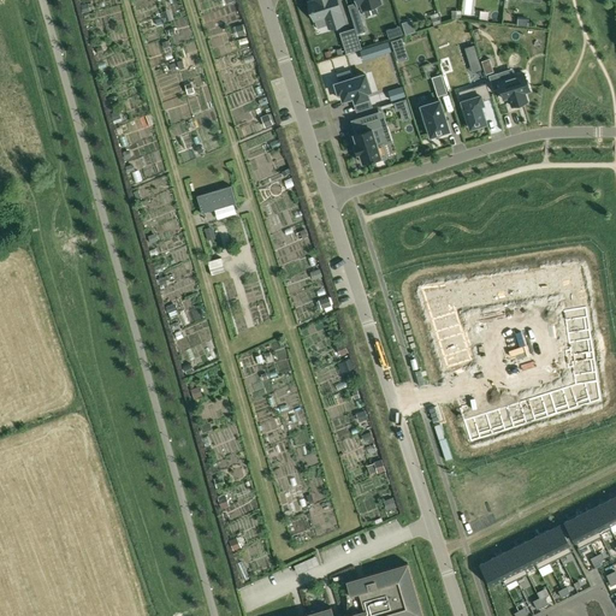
[(314,0),(315,1),(309,3),(314,19),(325,17),(329,28),(343,23),(336,0),(314,0)]
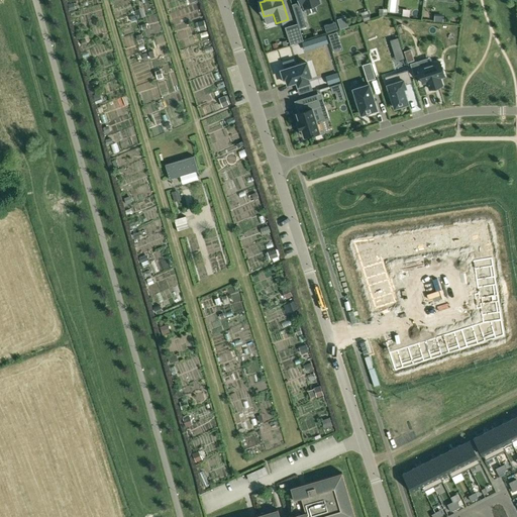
[(307,26),(303,14),(296,16),(300,28),(307,26)]
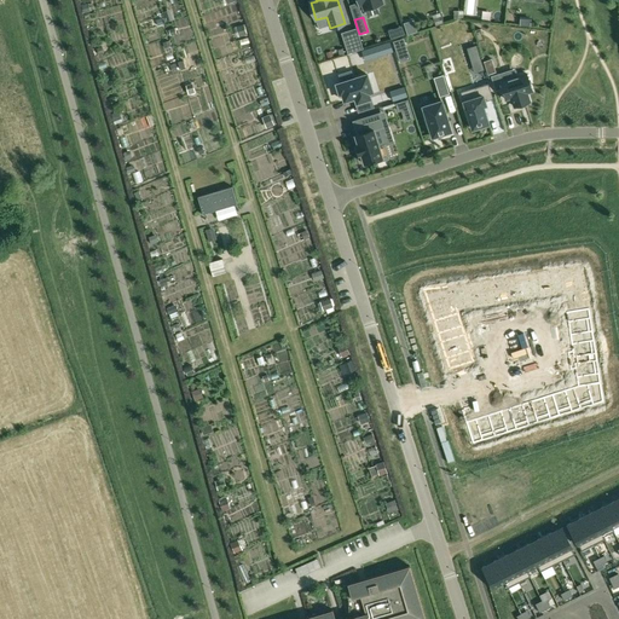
[(238,36),(247,34),(243,24),(236,27),(238,36)]
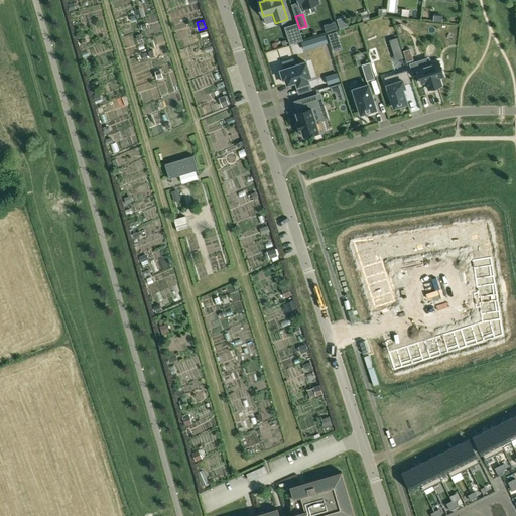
[(290,38),(292,44),(302,41),(297,24),(290,26),(294,37),(290,38)]
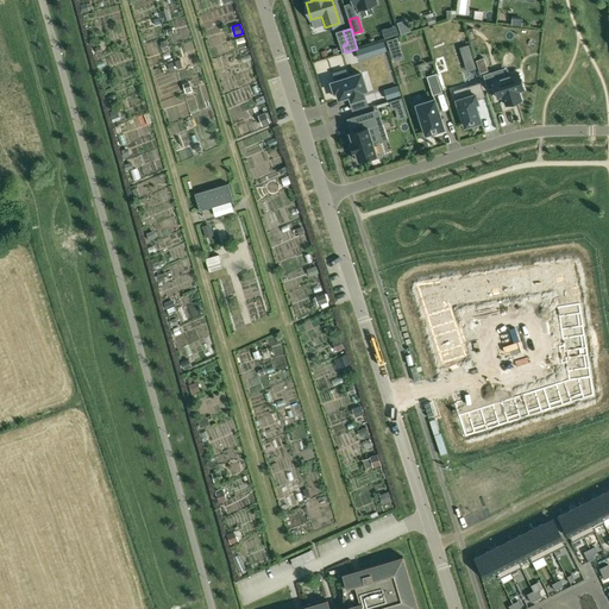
[(383,42),(370,45),(374,56),(387,51),(383,42)]
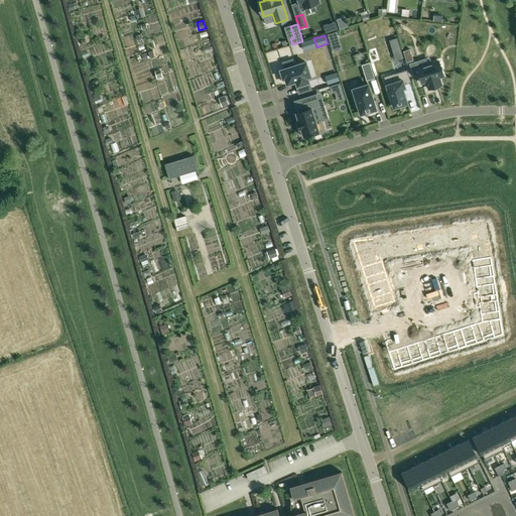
[(284,69),(280,71),(283,79),(285,79),(287,85),(296,82),(297,86),(296,86),(298,94),(311,90),(307,78),(310,77),(306,61),(294,66),(292,59),(282,62),(284,69)]
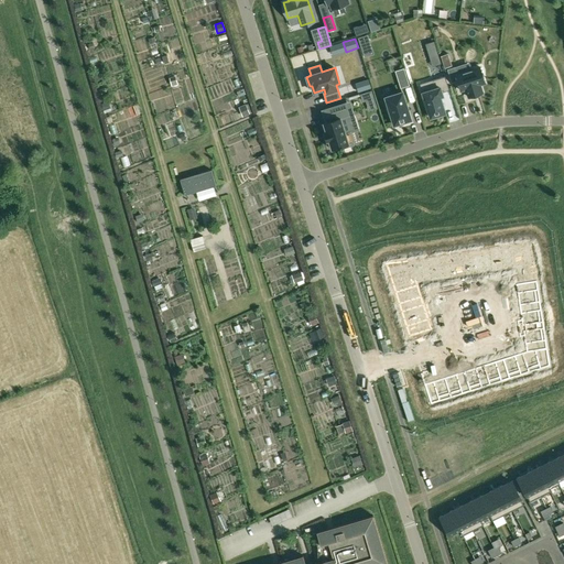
[(454,67),(447,69),(452,83),(457,80),(461,90),(466,89),(468,97),(472,97),(480,94),(483,93),(480,85),(485,83),(483,76),(484,76),(484,74),(483,74),(480,67),(472,69),(457,75),(454,67)]
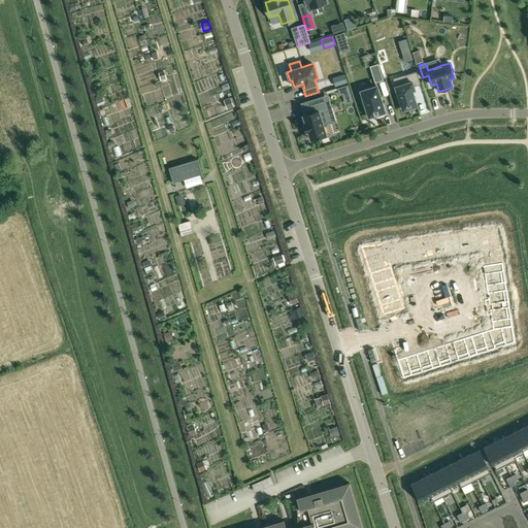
[(384,81),(378,65),(370,67),(374,84),(384,81)]
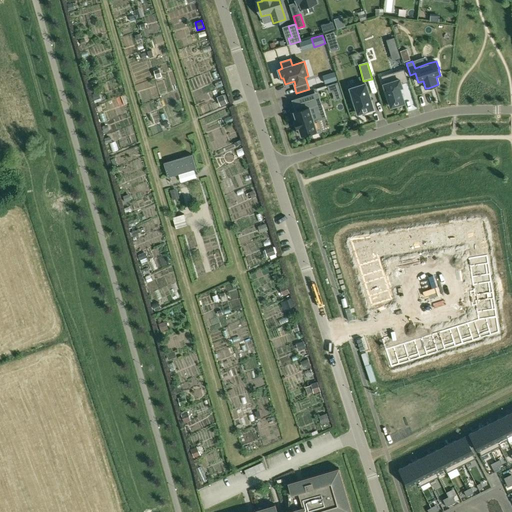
[(408,82),(404,69),(392,73),(395,80),(383,84),(386,91),(384,92),(386,98),(388,98),(391,107),(404,103),(400,88),(402,87),(401,84),(408,82)]
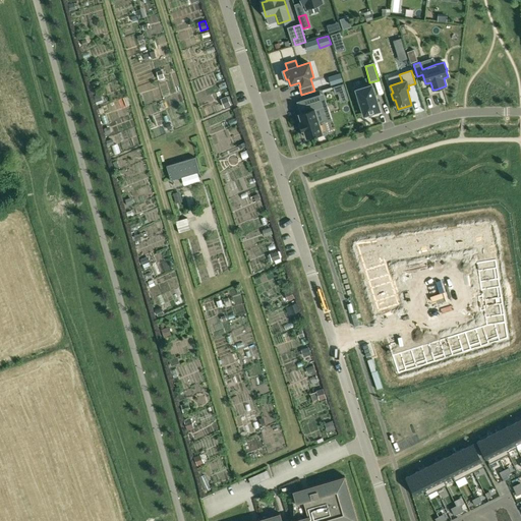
[(331,87),(342,82),(340,74),(328,77),(331,87)]
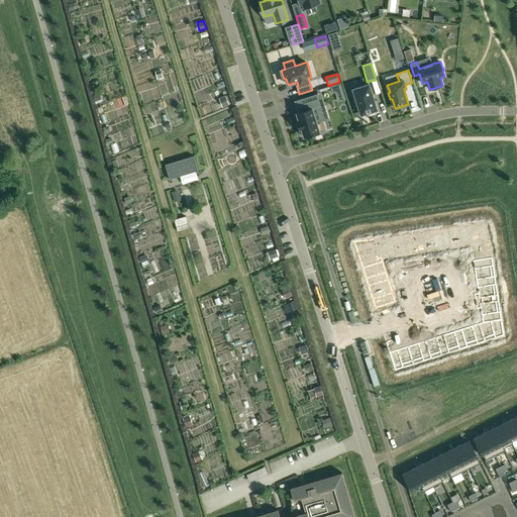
[(333,93),(335,92),(342,90),(340,84),(331,87),(333,93)]
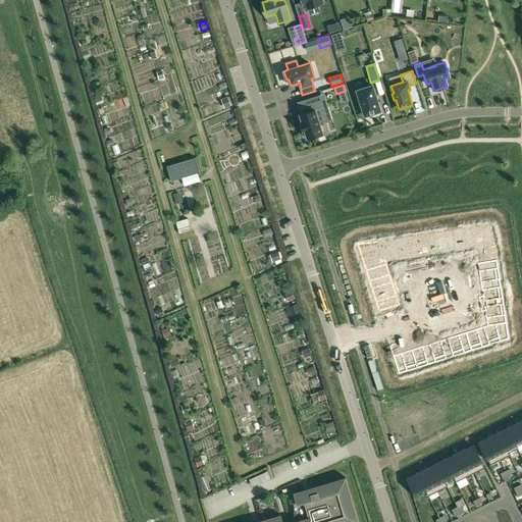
[(372,86),(357,90),(360,100),(358,101),(360,108),(362,108),(365,115),(372,113),(373,115),(379,113),(378,111),(380,110),(372,86)]
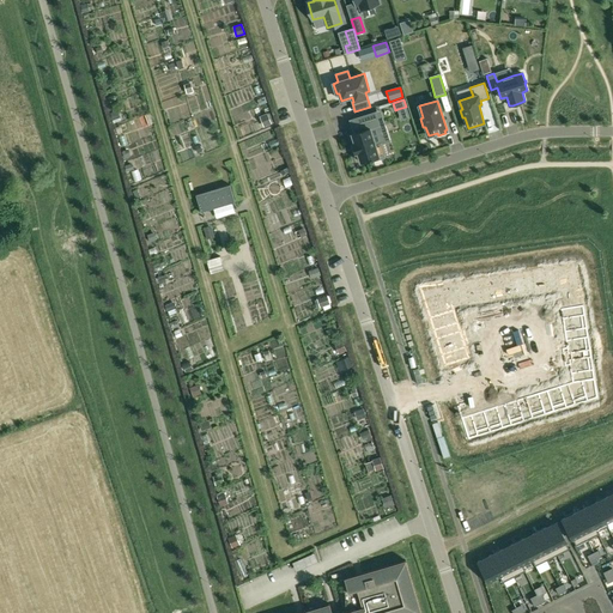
[(372,158),(374,162),(384,158),(384,155),(381,144),(376,145),(371,129),(381,126),(376,111),(351,120),(356,133),(352,134),(354,144),(352,144),(356,153),(358,153),(360,162),(372,158)]
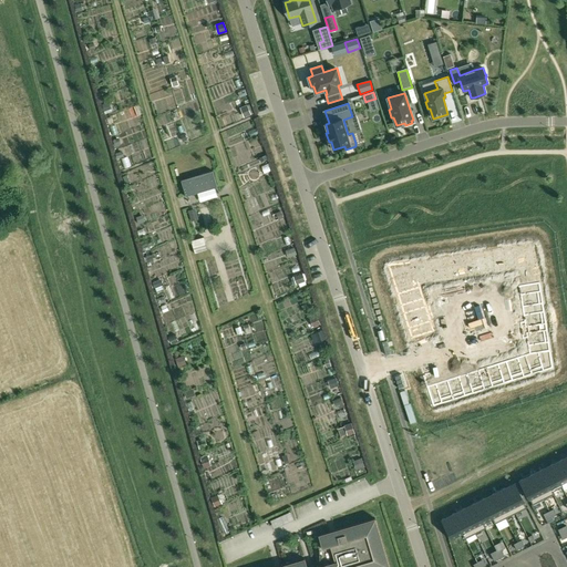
[(240,110),(244,120),(251,116),(247,106),(240,110)]
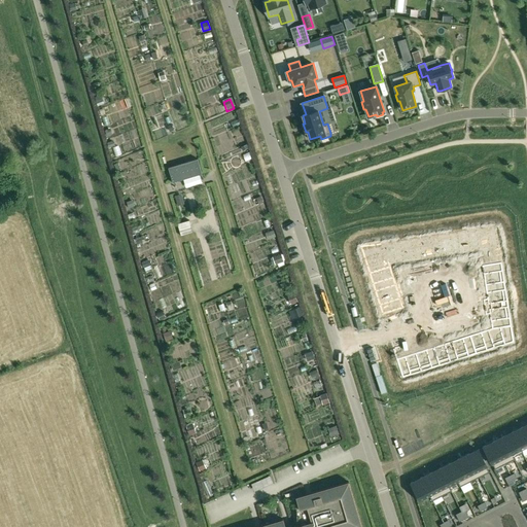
[(173,182),(202,174),(198,159),(168,168),(173,182)]
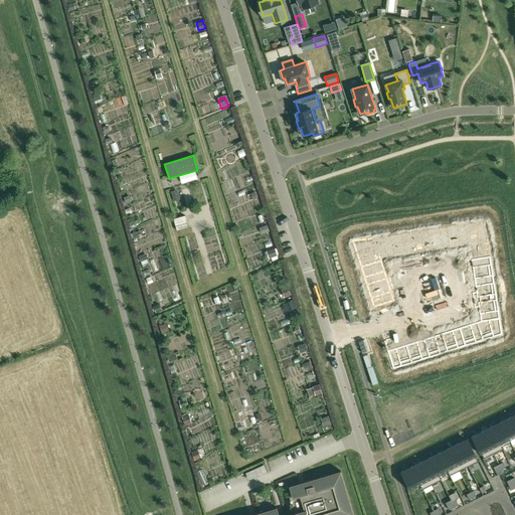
[(173,190),(171,191),(174,201),(176,200),(180,199),(177,190),(177,189),(173,190)]
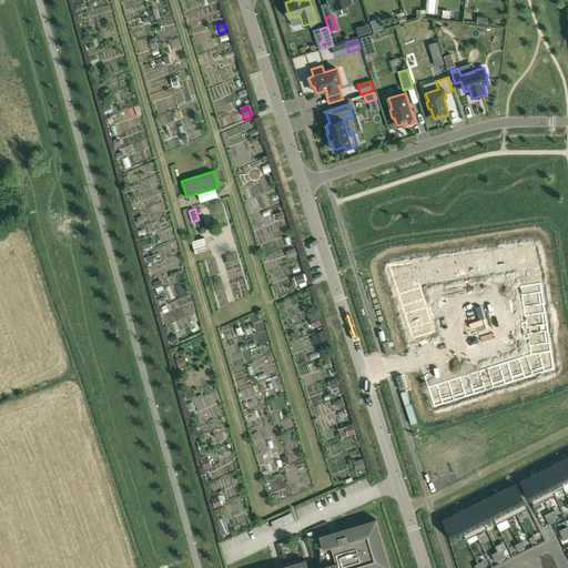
[(195,254),(208,251),(204,237),(191,242),(195,254)]
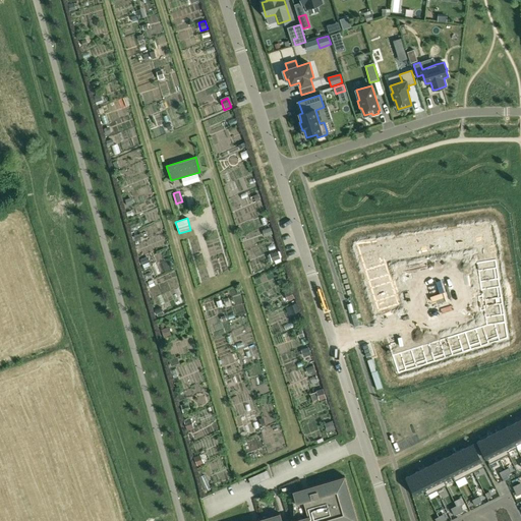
[(490,225),(357,246),(378,311),(399,305),(385,262),(494,244),(490,225)]
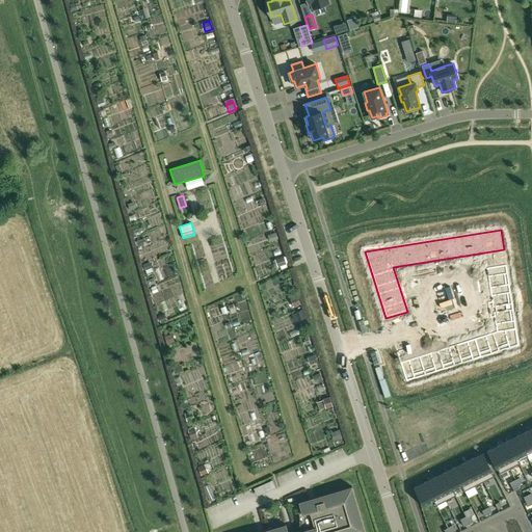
[(285,256),(275,259),(277,267),(287,264),(285,256)]
